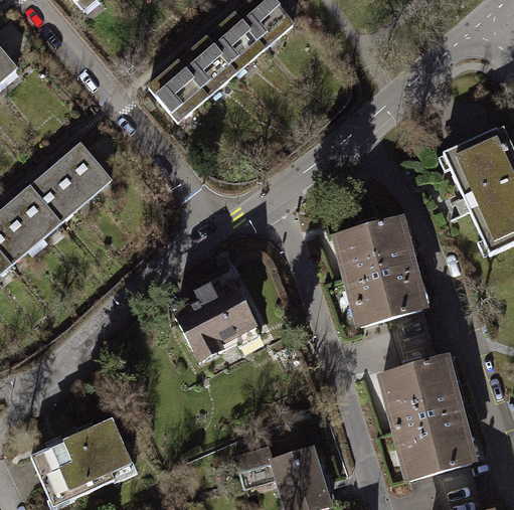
[(249,0),(236,11),(267,46),(295,21),(276,0),(249,0)]
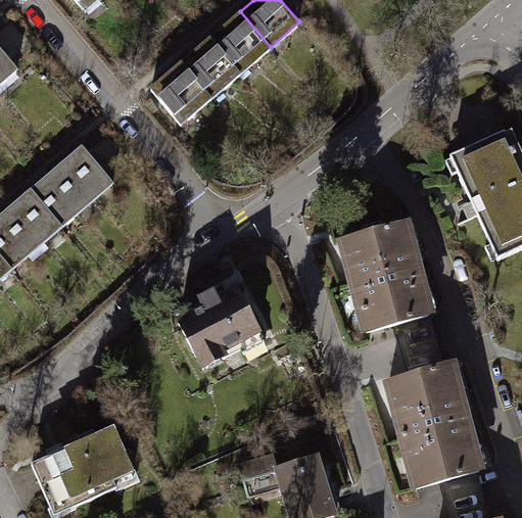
[(271,47),(240,11),(211,36),(242,71),(271,47)]
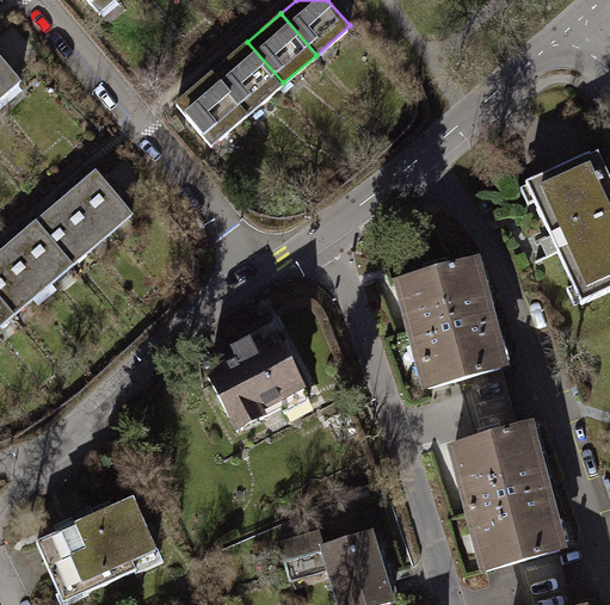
[(214,71),(248,112),(283,82),(247,42),(214,71)]
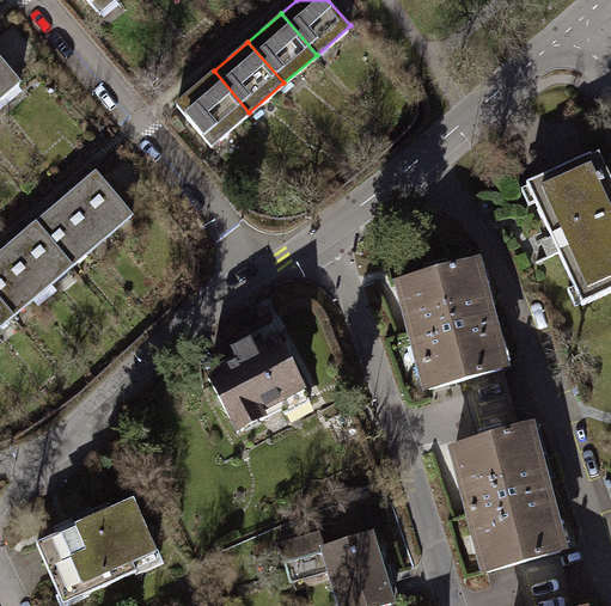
[(0,91),(16,79),(0,60),(0,91)]
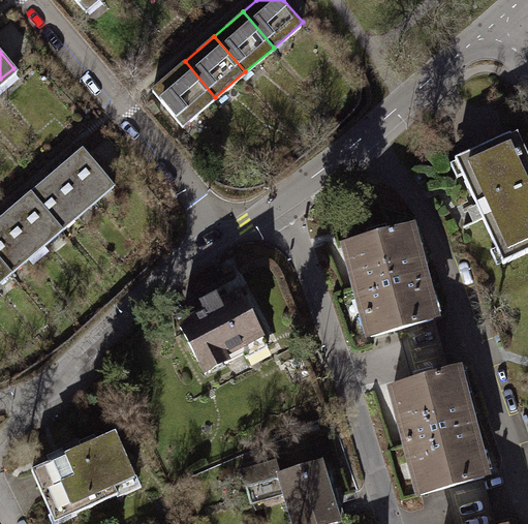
[(215,97),(185,61),(156,86),(186,122),(215,97)]
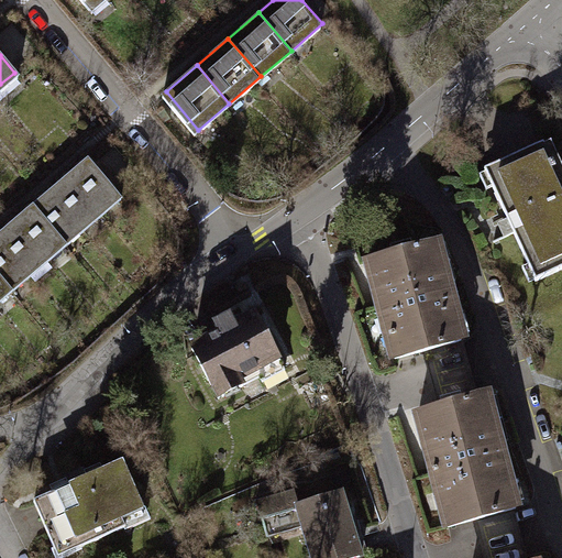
[(518,151),(486,166),(513,221),(538,276),(561,264),(561,175),(544,139),(518,151)]
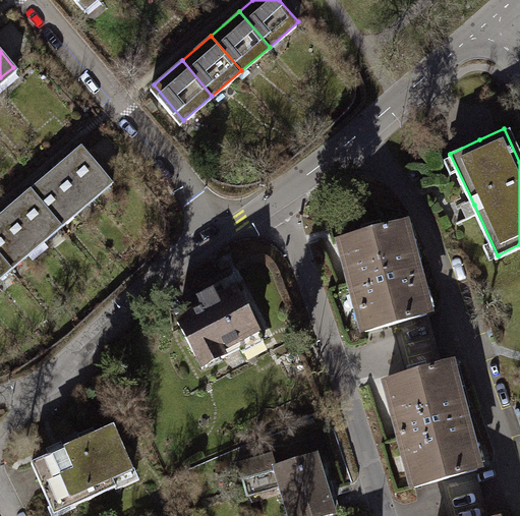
[(66,159),(97,194),(114,180),(83,145),(66,159)]
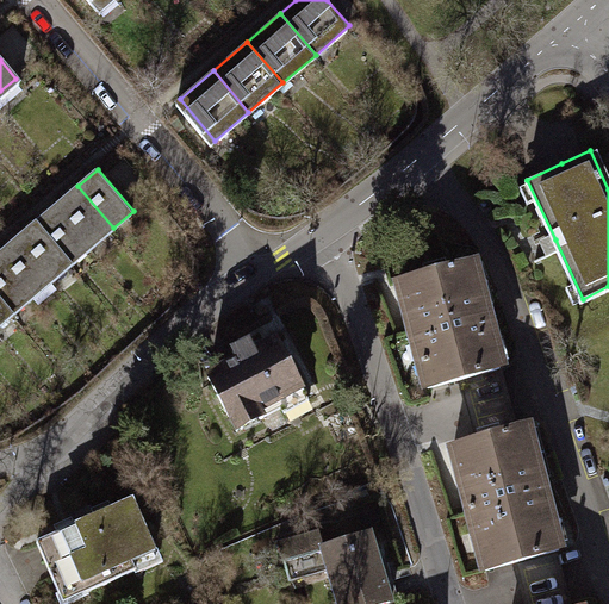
[(113,228),(78,186),(58,203),(94,244),(113,228)]
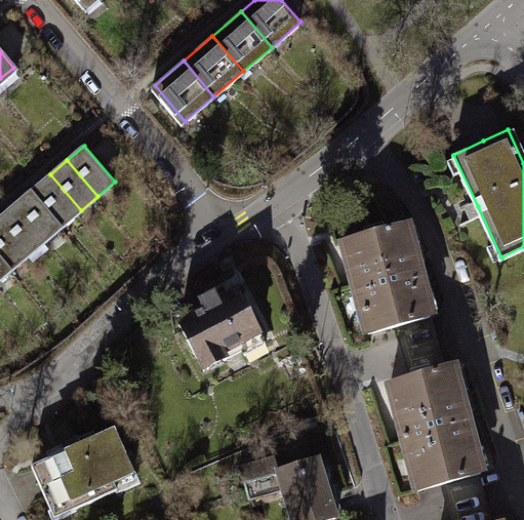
[(31,190),(62,226),(81,210),(50,174),(31,190)]
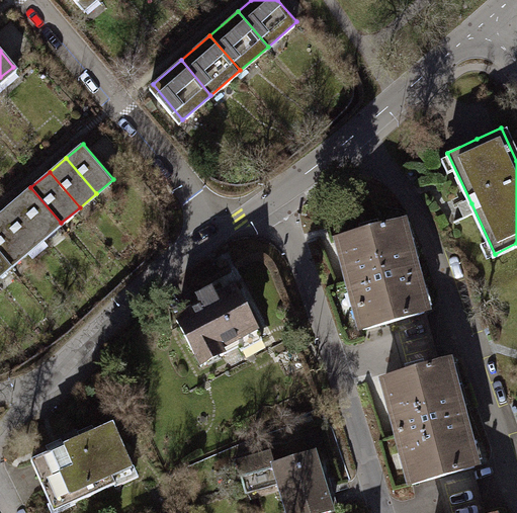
[(61,223),(30,187),(14,201),(45,237),(61,223)]
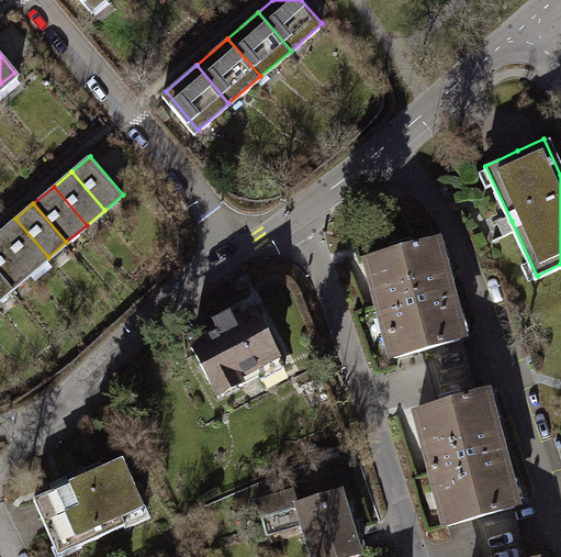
[(0,231),(0,236),(30,273),(48,257),(15,219),(0,231)]
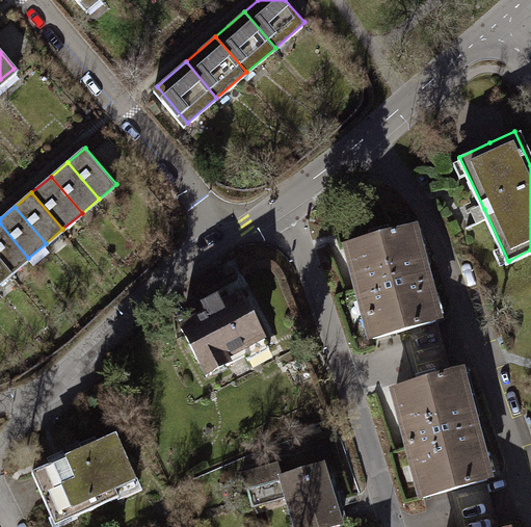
[(28,258),(0,224),(0,260),(10,273),(28,258)]
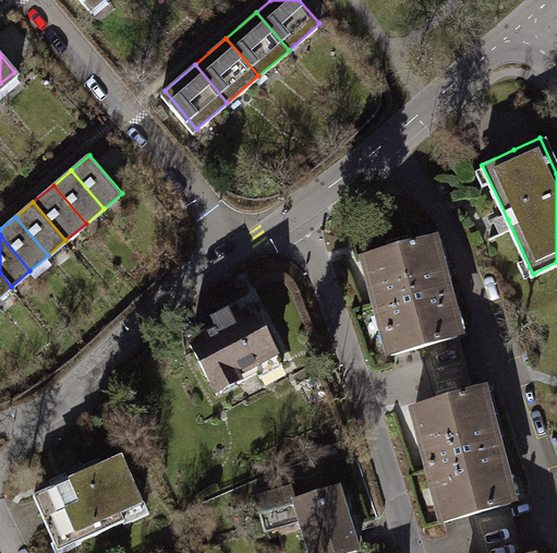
[(434,237),(367,254),(392,351),(459,334),(434,237)]
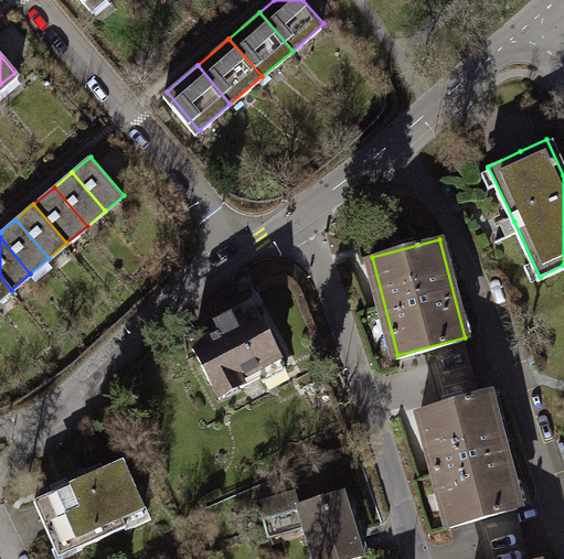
[(0,298),(11,290),(0,276),(0,298)]
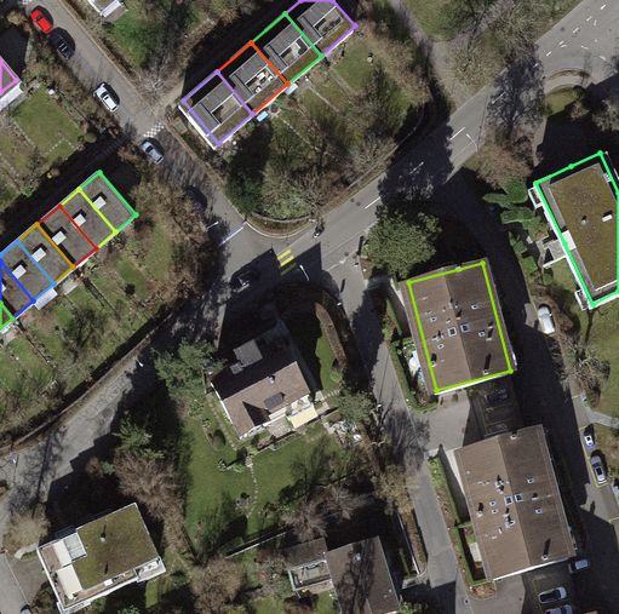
[(242,362),(212,378),(242,434),(270,419),(267,412),(285,402),(291,414),(316,402),(284,340),(261,353),(256,342),(236,351),(242,362)]
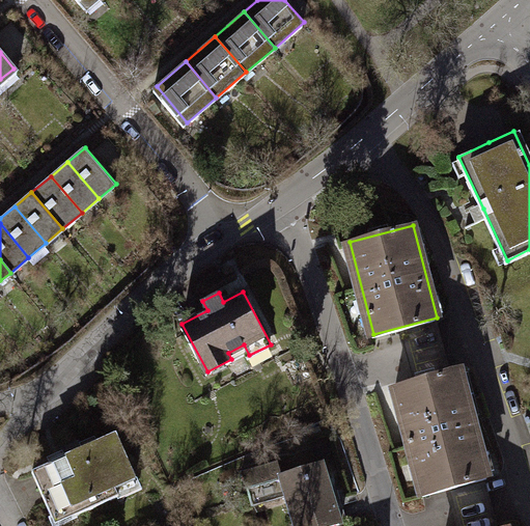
[(459,367),(395,385),(423,492),(489,474),(459,367)]
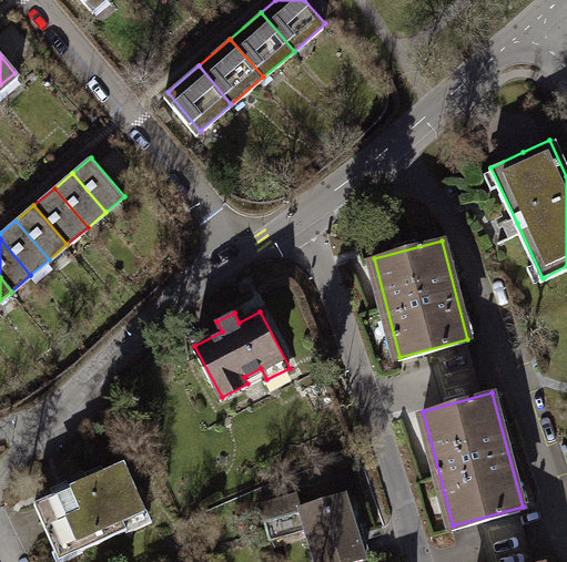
[(73,484),(36,501),(61,555),(149,517),(124,461),(88,478),(83,468),(69,474),(73,484)]
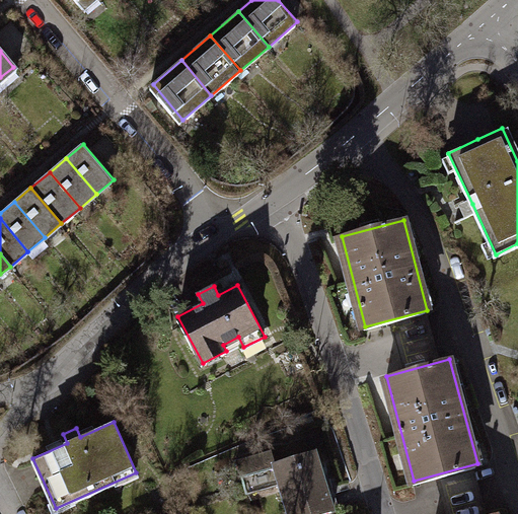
[(316,449),(276,461),(272,447),(237,457),(244,482),(278,471),(290,513),(312,513),(334,508),(316,449)]
